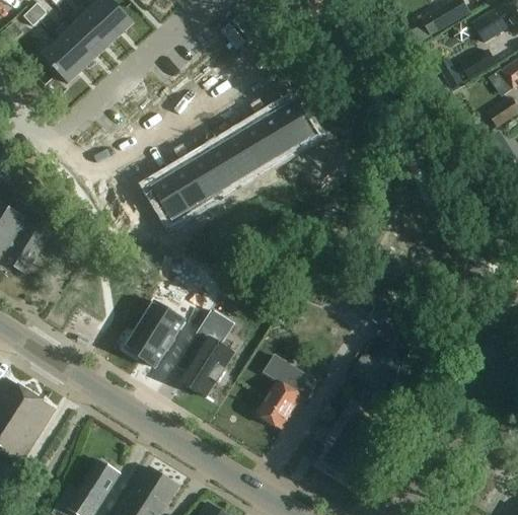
[(37,0),(29,6),(39,16),(46,9),(37,0)]
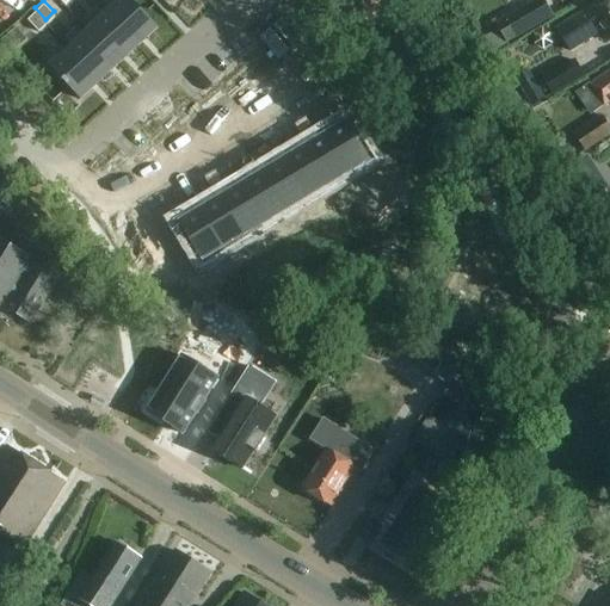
[(115,0),(106,8),(137,42),(158,24),(135,0),(115,0)]
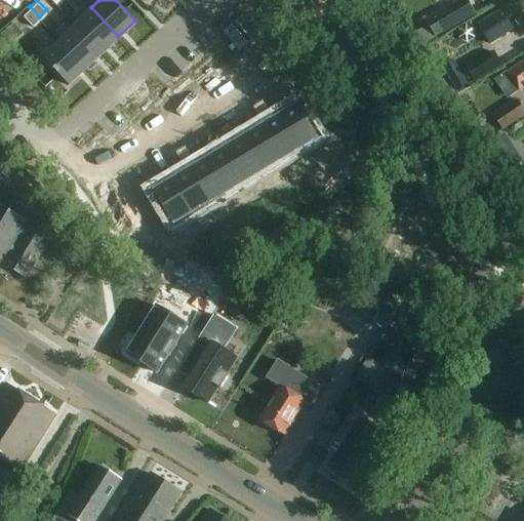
[(437,35),(476,12),(468,0),(456,0),(427,17),(437,35)]
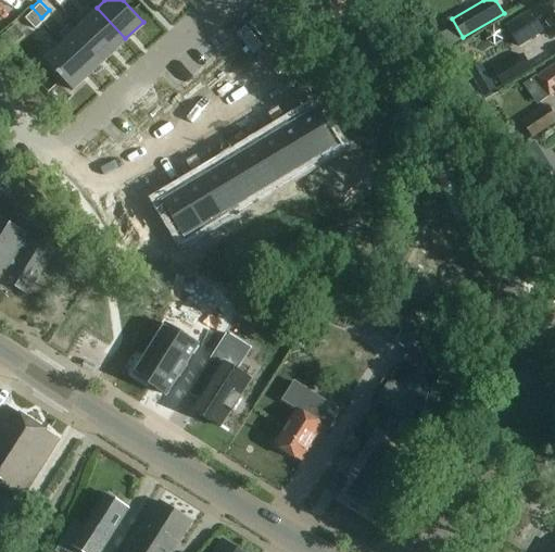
[(547,0),(545,1),(544,0),(537,0),(504,22),(518,42),(547,23),(554,34),(554,33),(554,0),(547,0)]
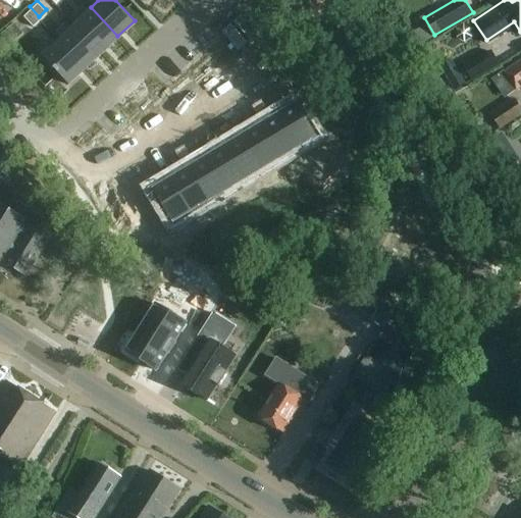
[(30,6),(22,13),(32,22),(39,16),(30,6)]
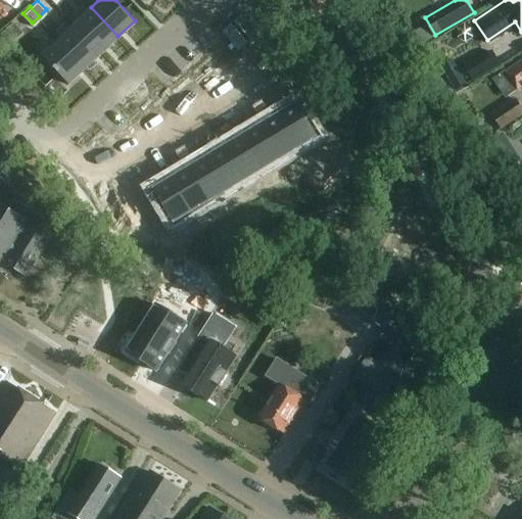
[(117,36),(91,7),(74,22),(101,51),(117,36)]
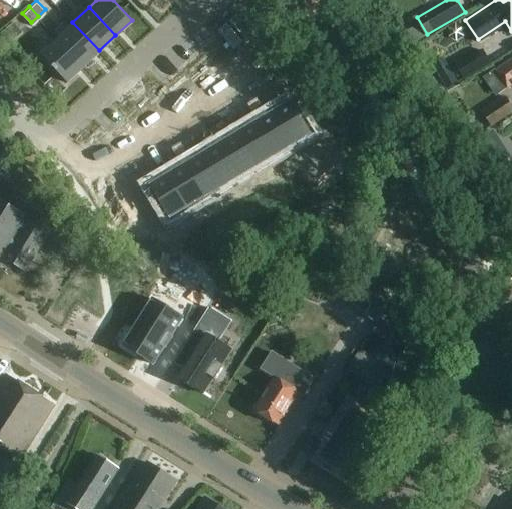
[(99,50),(72,22),(56,37),(82,65),(99,50)]
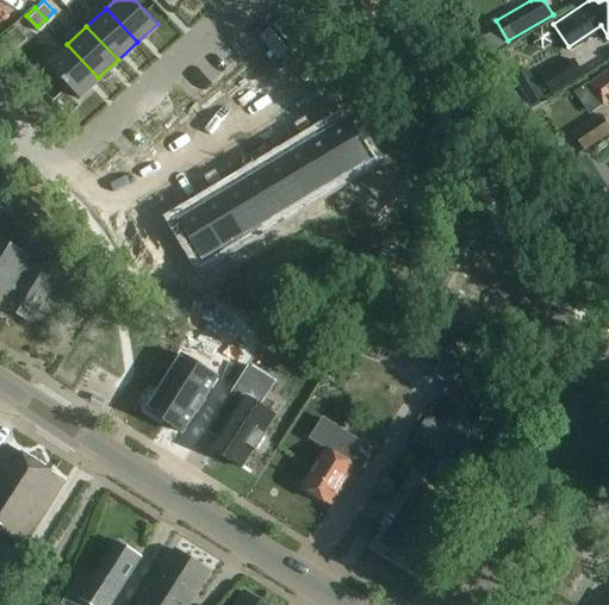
[(98,78),(67,44),(48,62),(79,95),(98,78)]
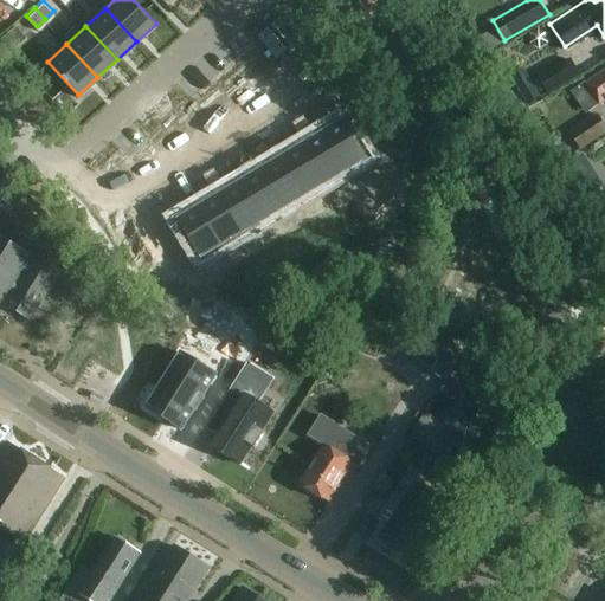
[(548,92),(581,73),(571,57),(539,76),(548,92)]
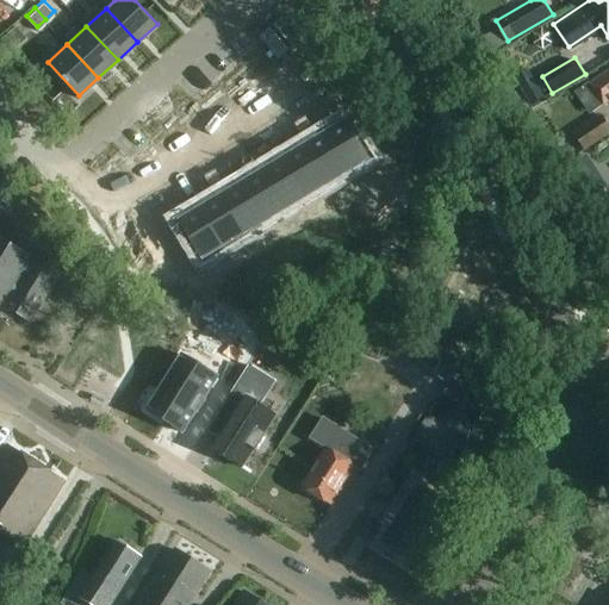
[(608,63),(586,79),(601,99),(608,92),(608,63)]
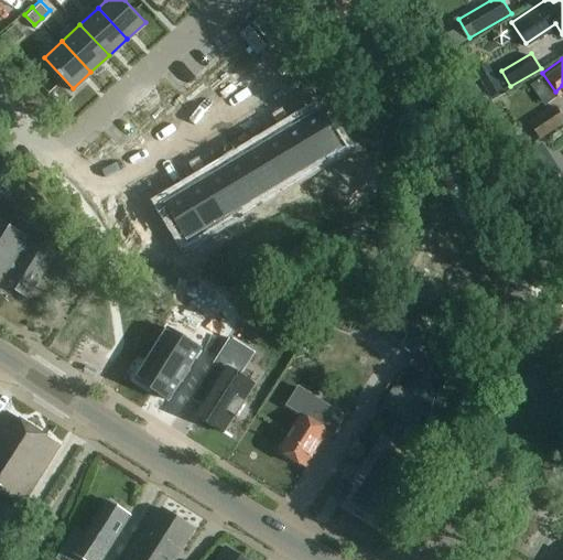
[(490,96),(502,89),(487,62),(476,68),(490,96)]
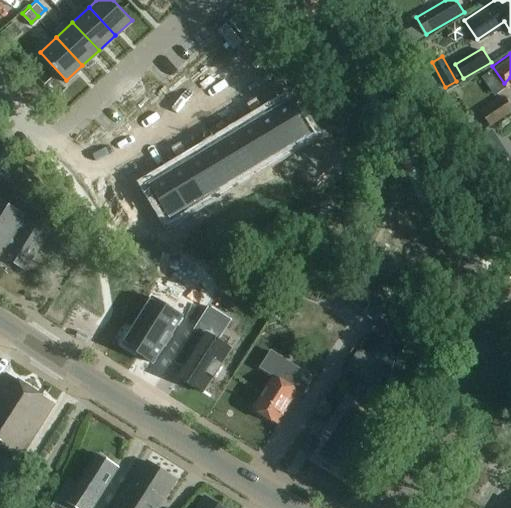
[(490,125),(510,111),(510,103),(505,94),(481,110),(490,125)]
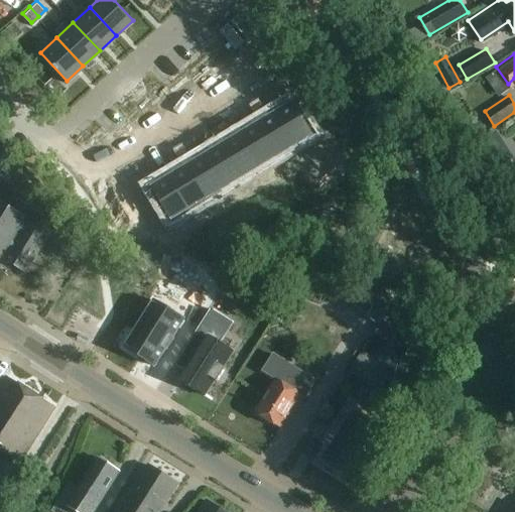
[(293,100),(275,110),(295,143),(313,133),(293,100)]
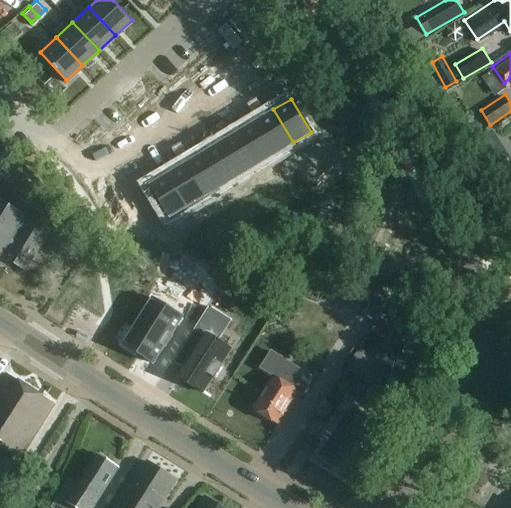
[(273,109),(255,120),(275,153),(293,142),(273,109)]
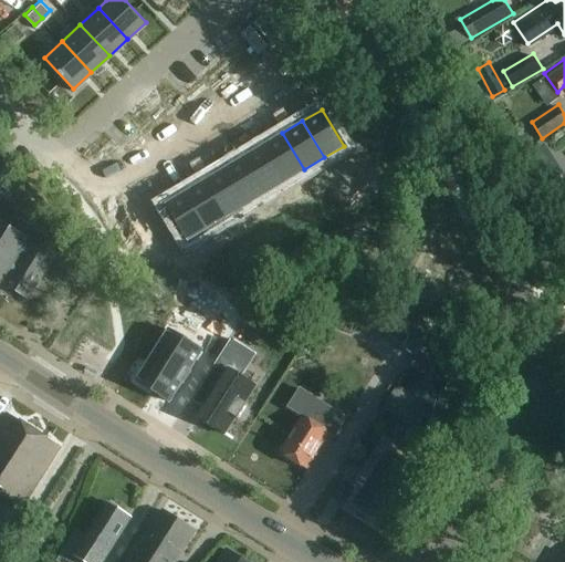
[(525,132),(514,138),(522,151),(533,143),(525,132)]
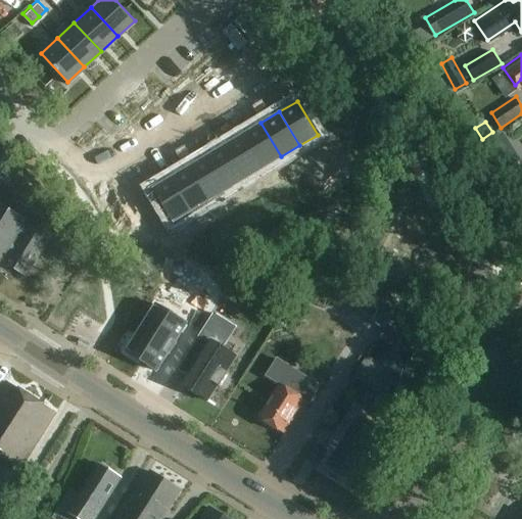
[(261,123),(243,134),(263,167),(281,156),(261,123)]
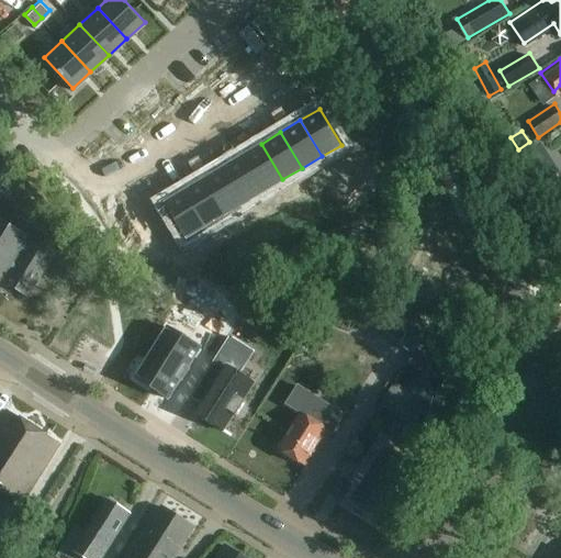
[(261,144),(242,155),(264,191),(282,179),(261,144)]
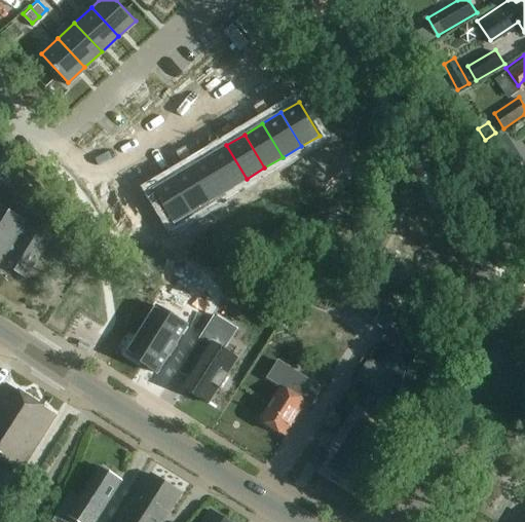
[(504,171),(523,158),(511,141),(493,153),(504,171)]
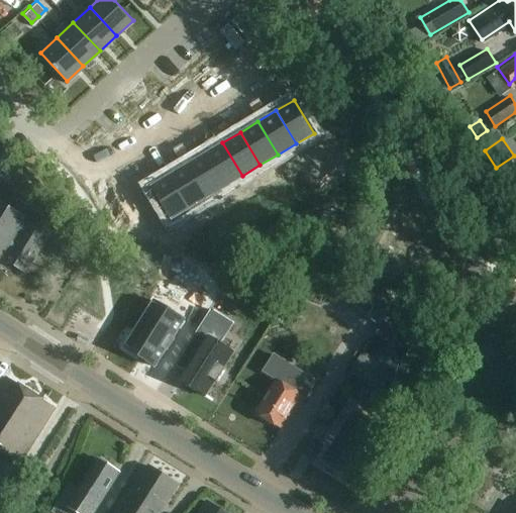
[(222,142),(204,154),(224,186),(242,176),(222,142)]
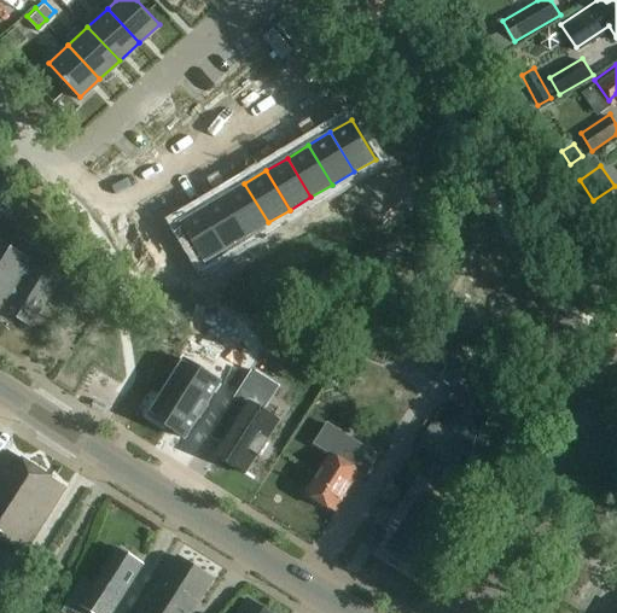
[(244,184),(223,196),(246,235),(268,222),(244,184)]
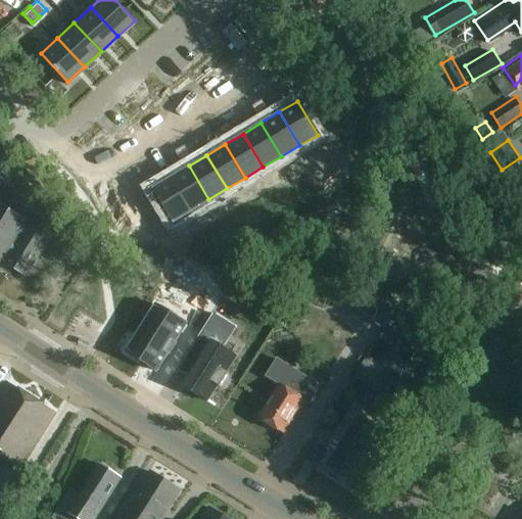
[(189,166),(171,177),(191,209),(208,199),(189,166)]
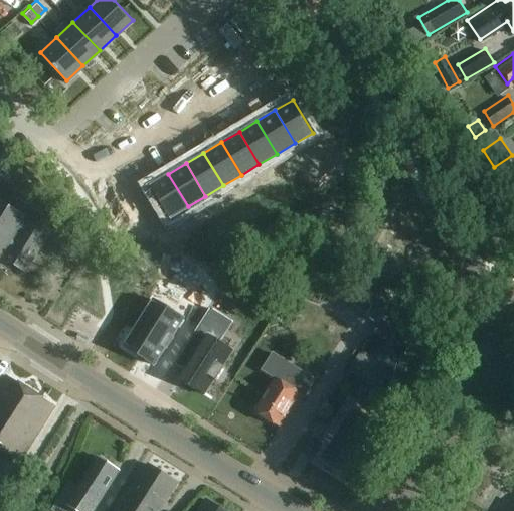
[(318,168),(311,172),(317,182),(324,178),(318,168)]
